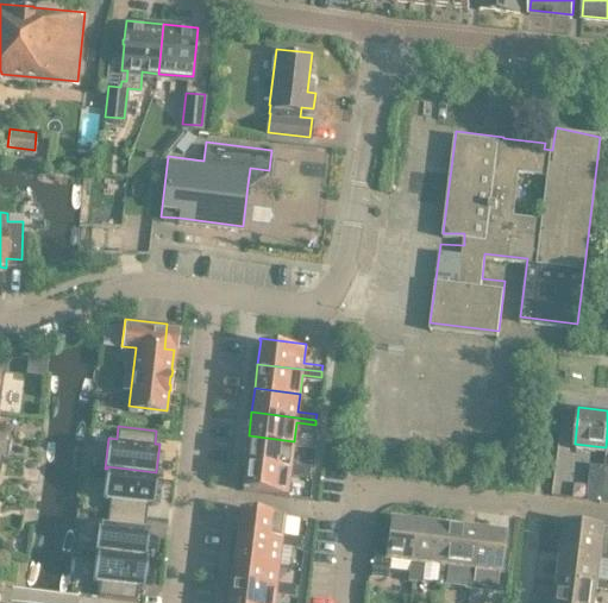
[(294,441),(249,435),(245,460),(309,468),(311,462),(292,459),(294,441)]
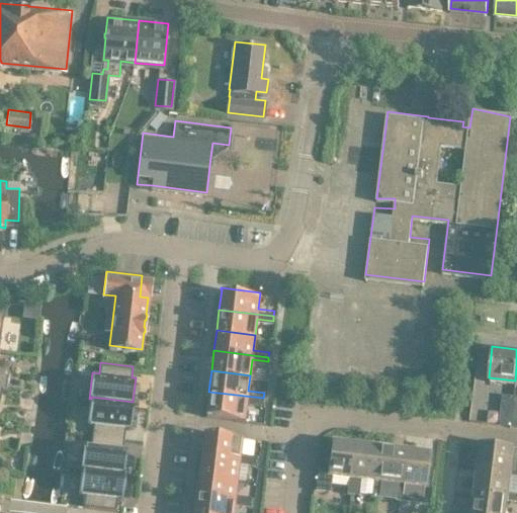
[(500,421),(510,422),(514,392),(503,391),(500,421)]
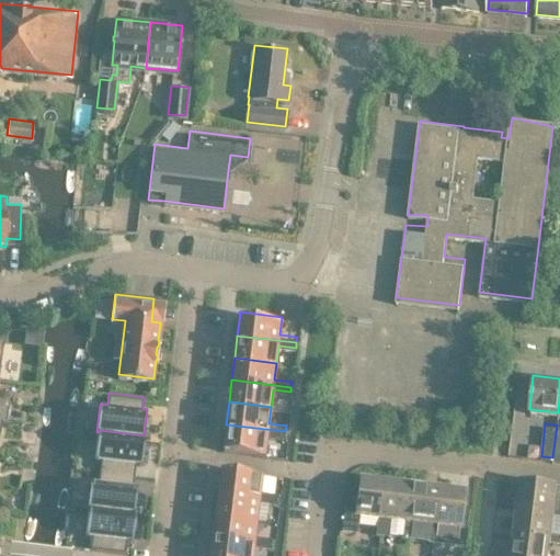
[(224,447),(265,452),(267,434),(285,437),(285,431),(226,424),(224,447)]
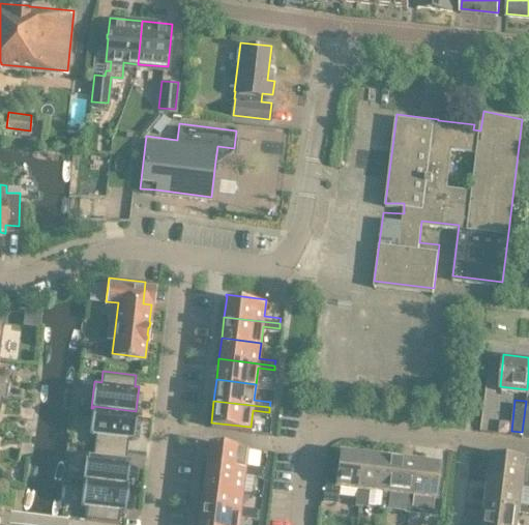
[(94,443),(127,446),(128,436),(134,436),(138,410),(136,410),(136,411),(93,406),(93,408),(90,431),(95,432),(94,443)]
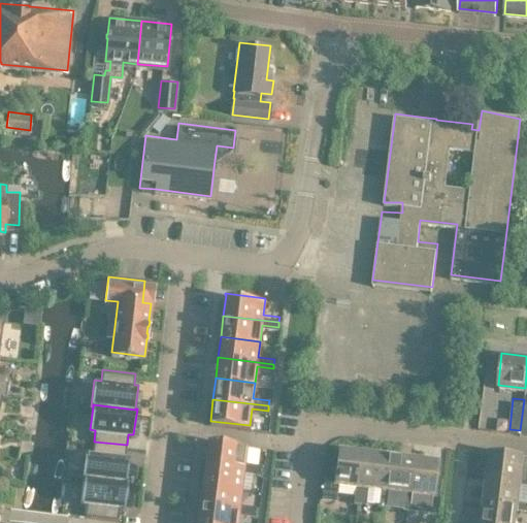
[(248,443),(208,438),(205,460),(261,467),(262,462),(245,460),(248,443)]
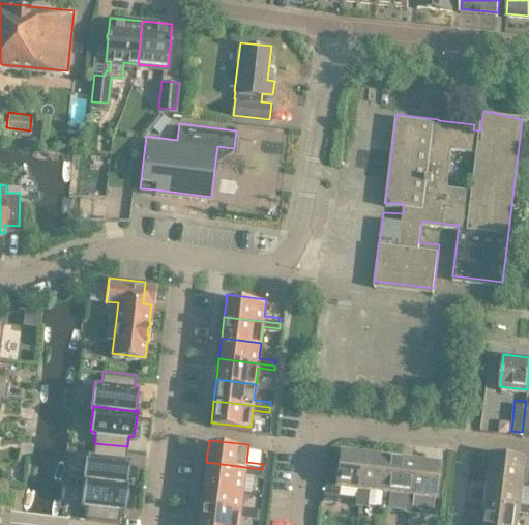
[(127,446),(94,443),(93,455),(86,454),(83,479),(84,479),(84,478),(126,484),(126,482),(129,459),(126,458),(127,446)]
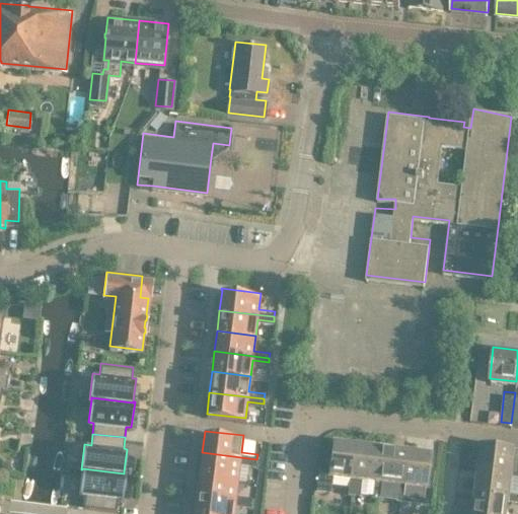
[(318,456),(315,487),(330,489),(333,472),(349,474),(353,475),(356,442),(331,439),(329,457),(318,456)]
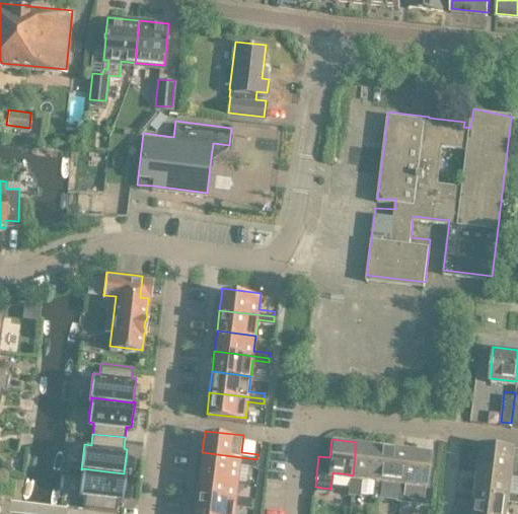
[(517,445),(481,441),(477,466),(511,470),(511,473),(517,474),(517,445)]
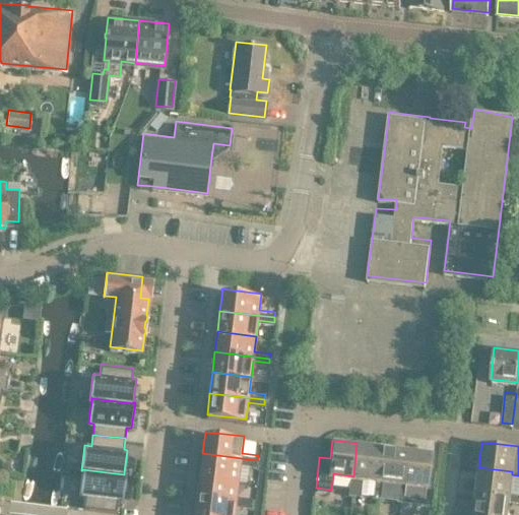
[(381,445),(357,443),(353,476),(349,475),(347,492),(354,493),(354,490),(372,492),(373,477),(375,478),(378,478),(381,445)]
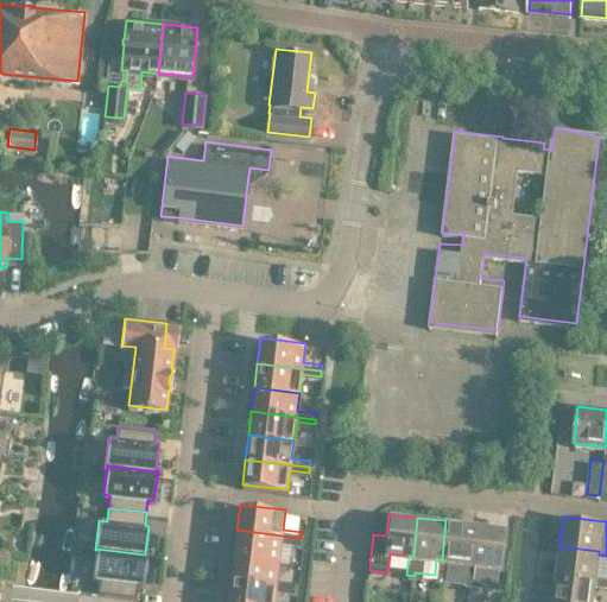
[(447,561),(466,562),(470,563),(474,524),(446,520),(442,559),(438,559),(436,578),(444,578),(447,561)]
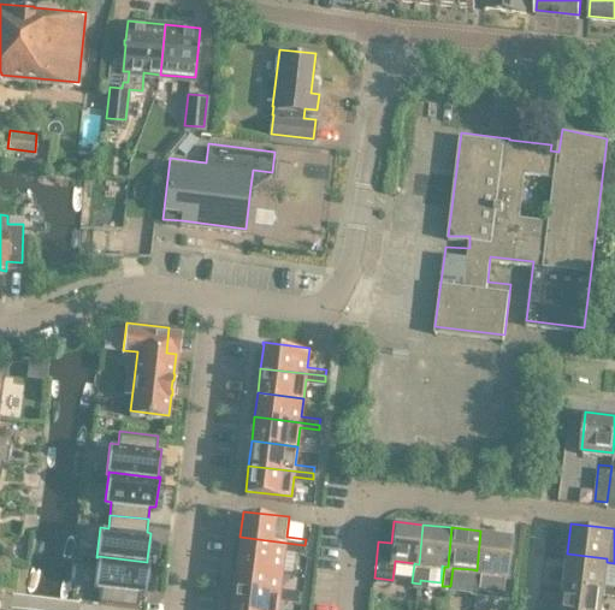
[(510,534),(480,531),(477,570),(472,569),(469,590),(478,590),(480,570),(506,573),(510,534)]
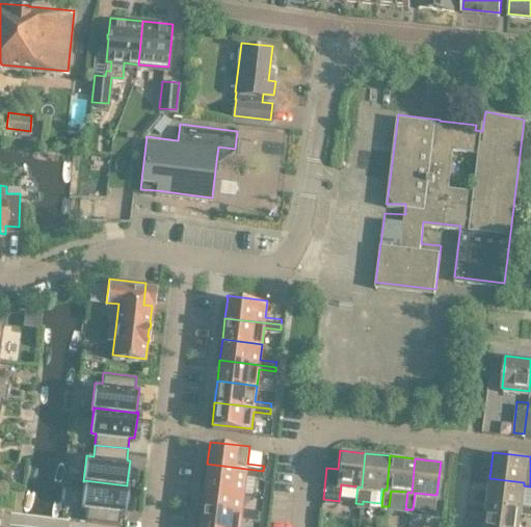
[(263,471),(207,464),(205,484),(244,490),(245,474),(262,475),(263,471)]
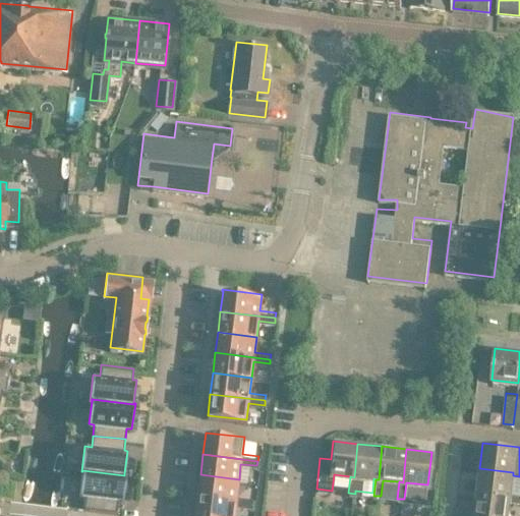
[(479,468),(476,493),(510,497),(510,500),(519,501),(519,494),(511,493),(513,475),(513,472),(479,468)]
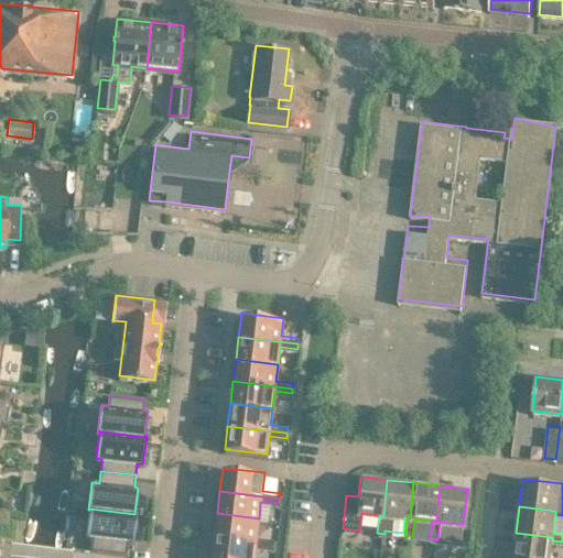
[(90,547),(126,551),(128,539),(133,540),(137,512),(134,512),(134,514),(89,509),(89,510),(86,535),(93,535),(90,547)]
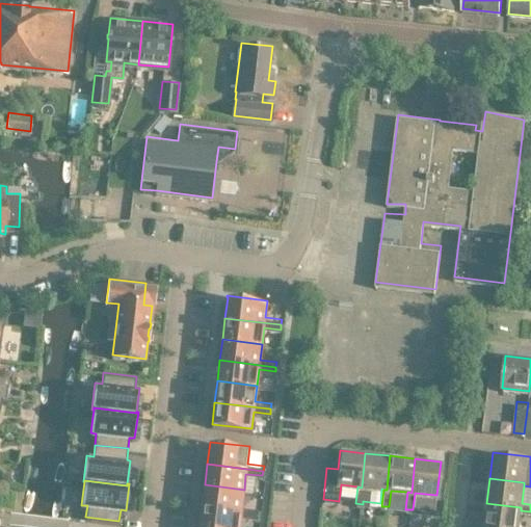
[(244,490),(205,484),(202,506),(258,512),(259,507),(242,505),(244,490)]
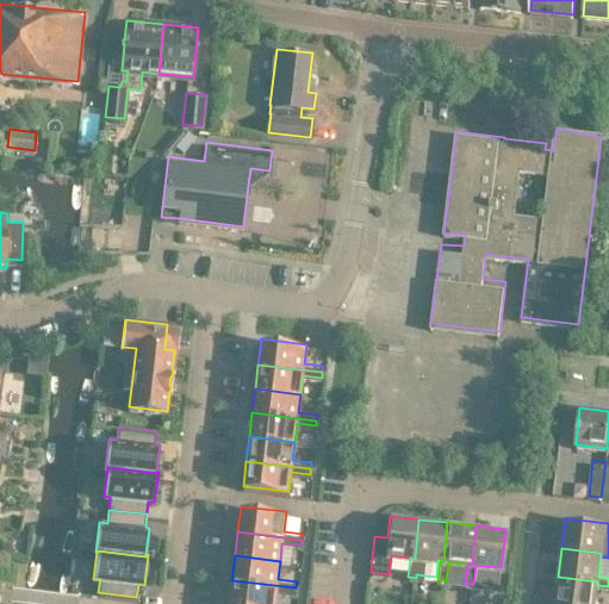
[(558,577),(554,603),(595,603),(597,585),(597,581),(558,577)]
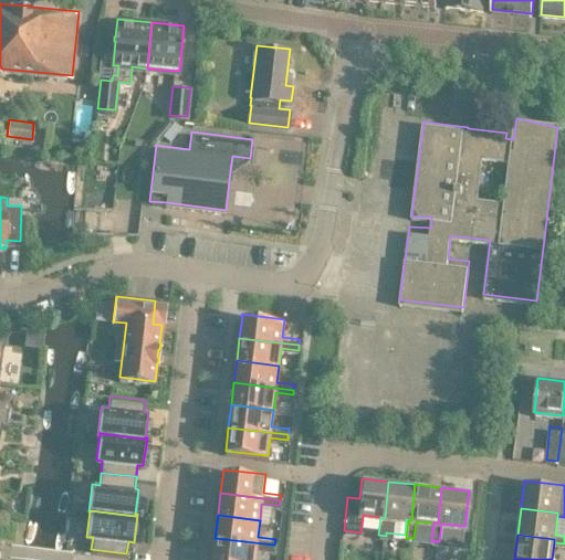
[(274,545),(215,538),(212,559),(213,559),(254,559),(257,548),(273,550),(274,545)]
